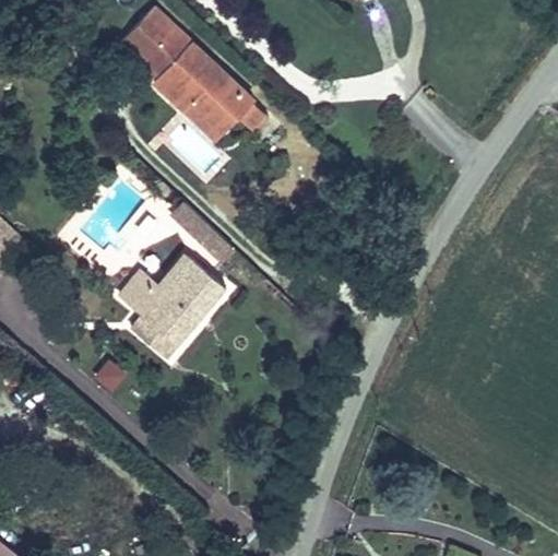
[(254,104),(258,99),(156,7),(121,43),(177,92),(170,101),(217,144),(239,119),(256,133),(268,116),(254,104)]
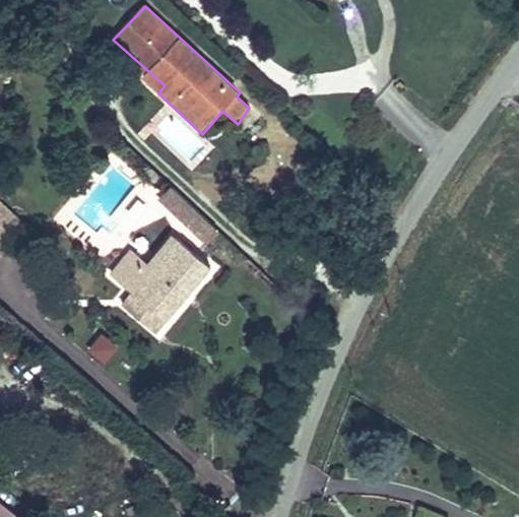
[(201,251),(219,228),(167,187),(149,209),(201,251)]
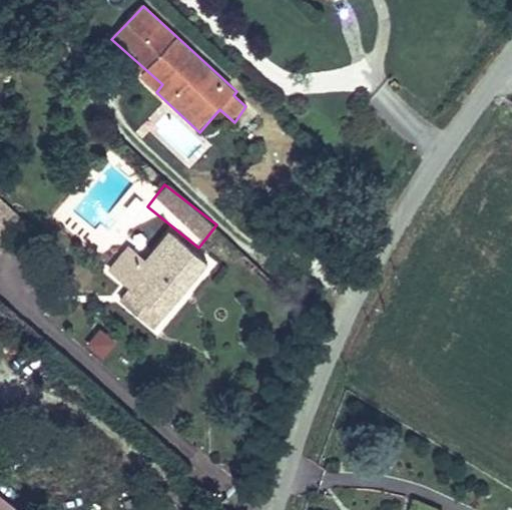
[(104,273),(128,290),(114,307),(151,336),(208,264),(168,230),(145,260),(127,246),(104,273)]
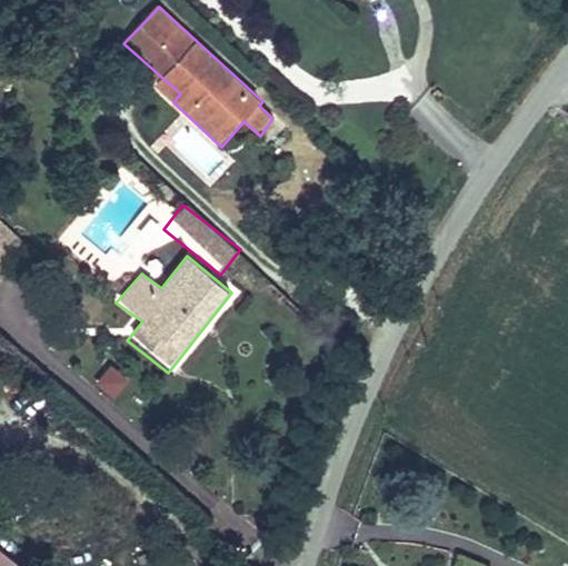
[(20,565),(0,549),(0,565),(20,565)]
